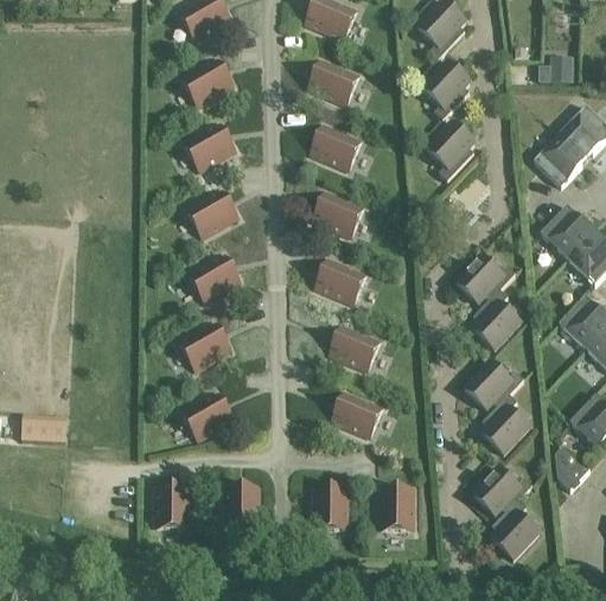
[(230,19),(219,0),(198,0),(178,12),(195,39),(230,19)]
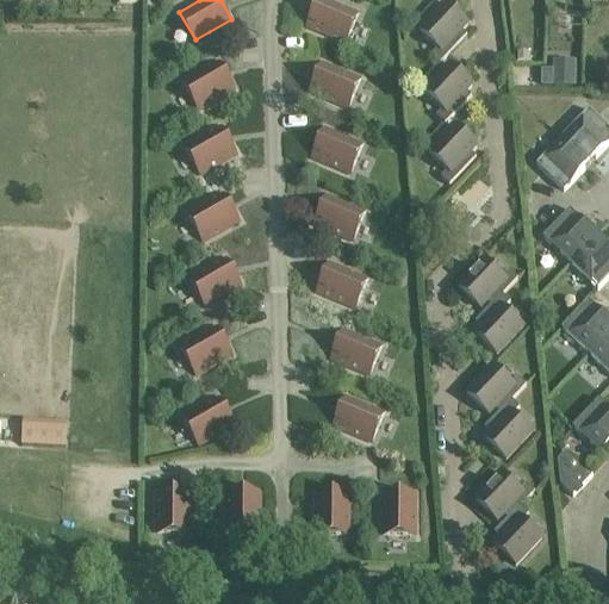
[(315,0),(308,18),(306,23),(346,38),(358,8),(337,0),(315,0)]
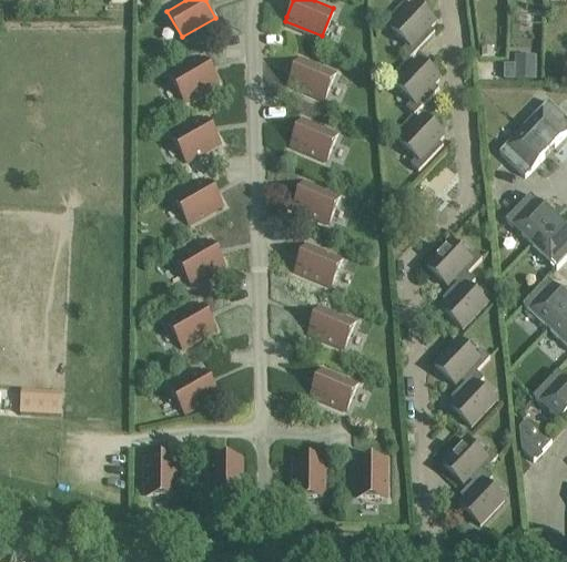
[(401,47),(408,54),(433,29),(428,24),(434,18),(414,0),(412,0),(388,24),(406,41),(401,47)]
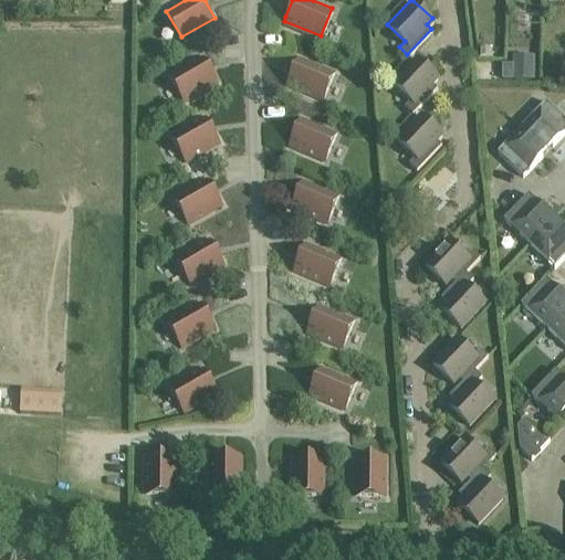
[(480,44),(480,54),(492,54),(492,45),(480,44)]
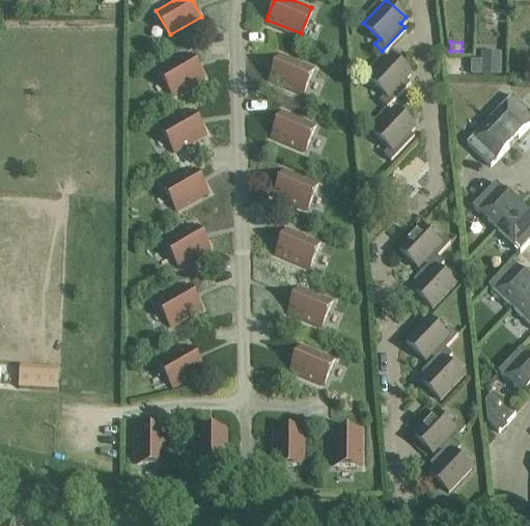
[(203,74),(192,53),(190,49),(158,67),(172,92),(203,74)]
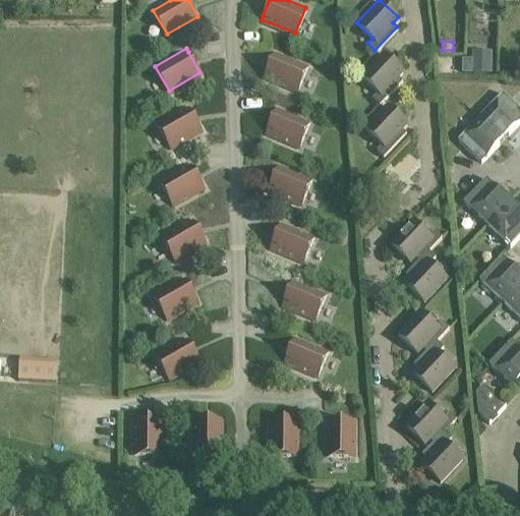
[(470,56),(471,56),(471,69),(492,70),(492,48),(471,48),(470,56)]
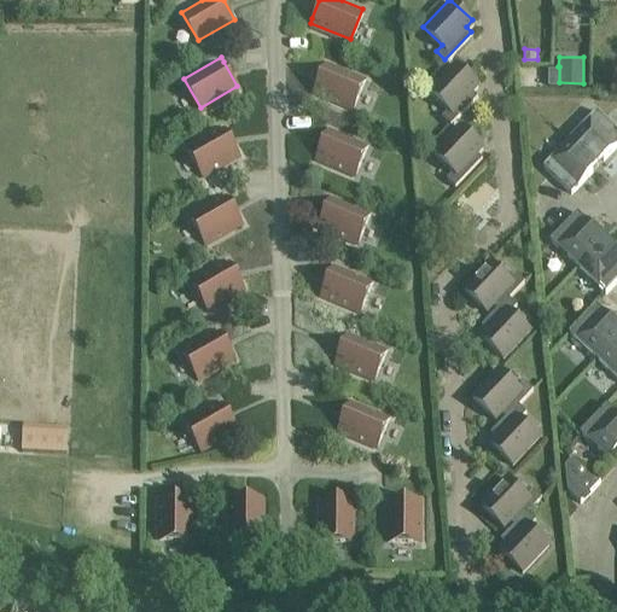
[(365,75),(348,68),(325,58),(313,88),(351,105),(365,75)]
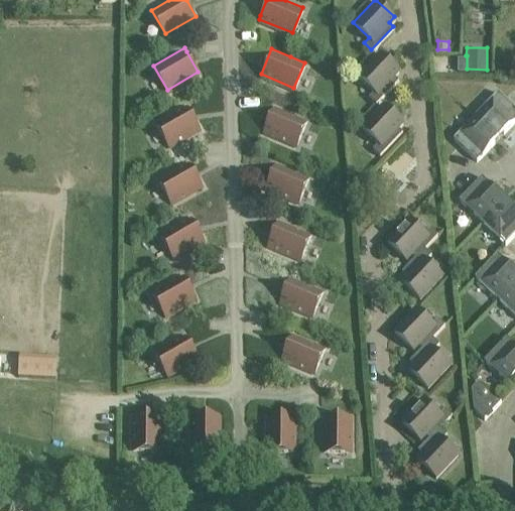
[(373,89),(368,95),(376,102),(398,78),(393,74),(398,69),(380,50),(357,75),(373,89)]
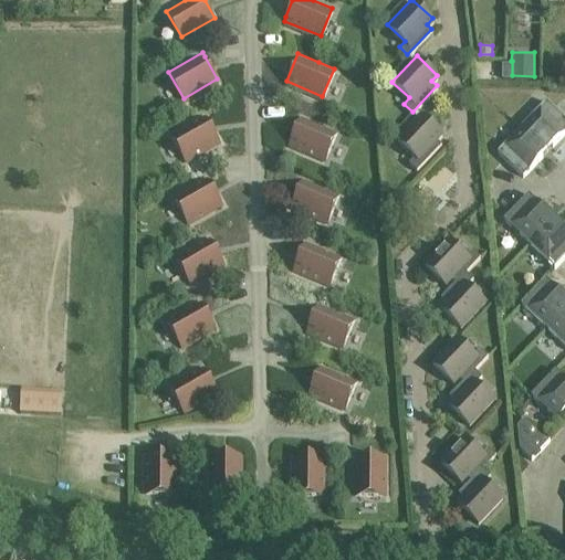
[(501,75),(512,75),(512,61),(511,61),(501,60),(501,75)]
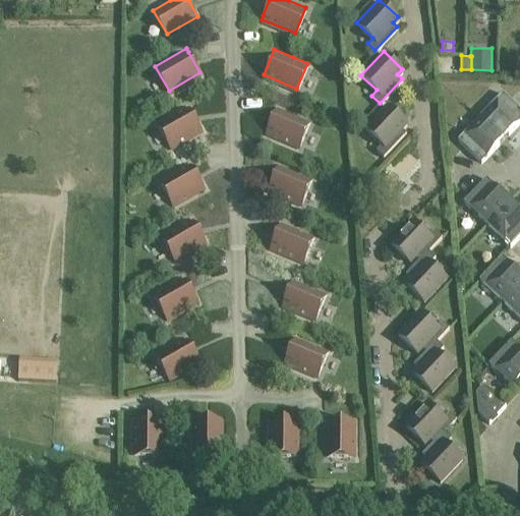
[(519,118),(519,107),(508,97),(502,92),(479,114),(498,131),(501,128),(505,128),(508,131),(519,118)]
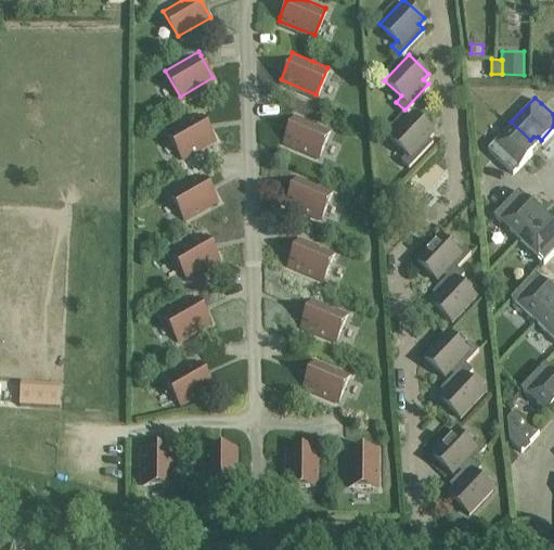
[(409,165),(415,158),(433,139),(427,136),(433,129),(413,110),(388,136),(406,151),(400,157),(409,165)]
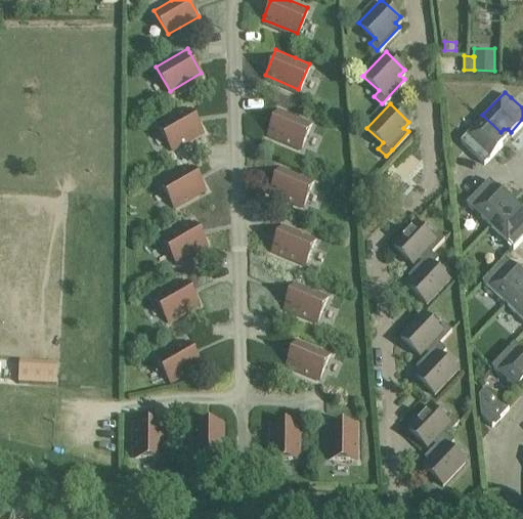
[(203,129),(191,109),(188,104),(157,122),(171,146),(203,129)]
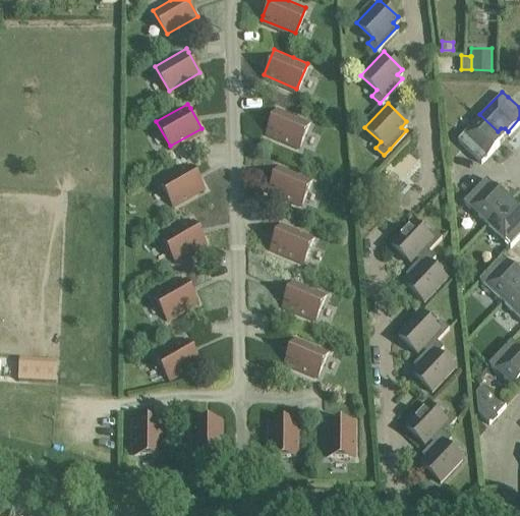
[(309,119),(295,113),(276,105),(266,130),(298,145),(309,119)]
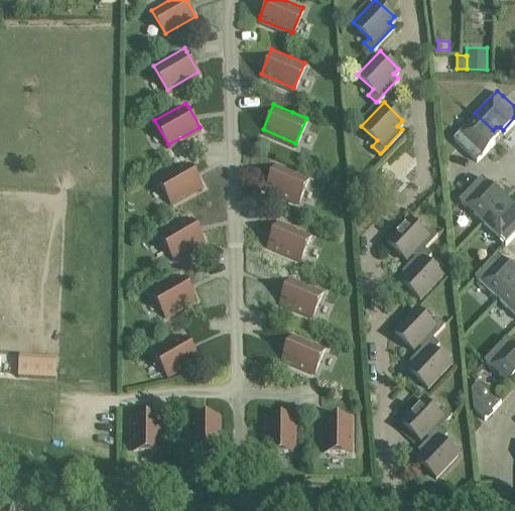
[(491,133),(493,130),(475,113),(452,135),(477,158),(494,140),(491,133)]
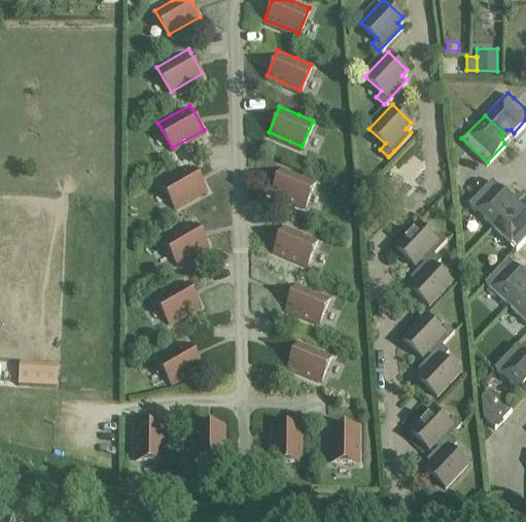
[(206,187),(195,167),(191,163),(161,181),(174,205),(206,187)]
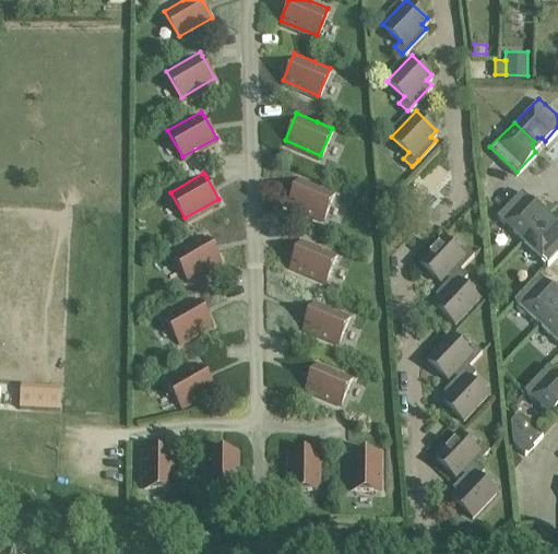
[(334,189),(319,183),(298,174),(287,202),(323,217),(334,189)]
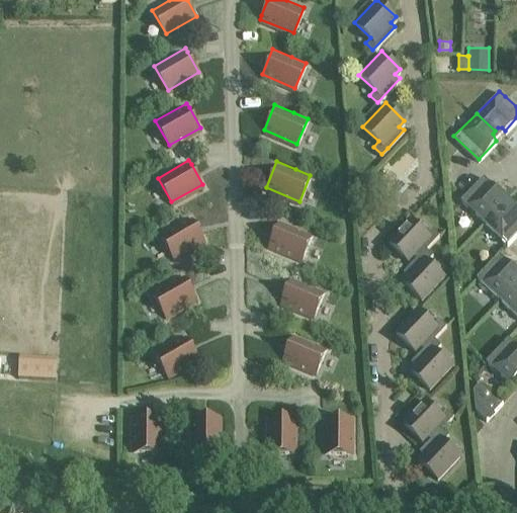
[(483,220),(501,201),(499,199),(498,195),(501,192),(483,174),(459,197),(483,220)]
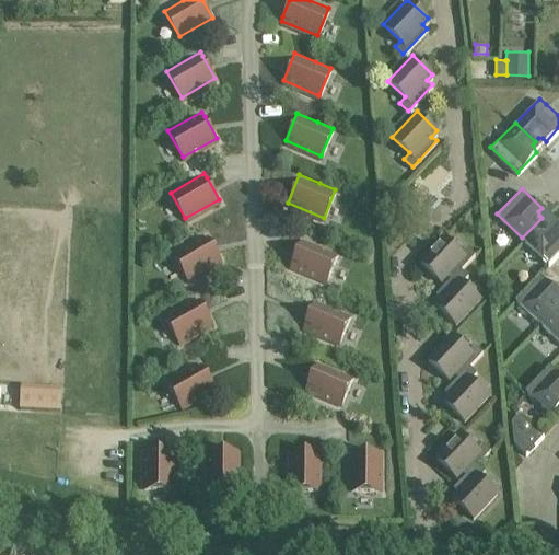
[(548,263),(558,251),(558,223),(552,218),(545,221),(542,218),(522,238),(548,263)]
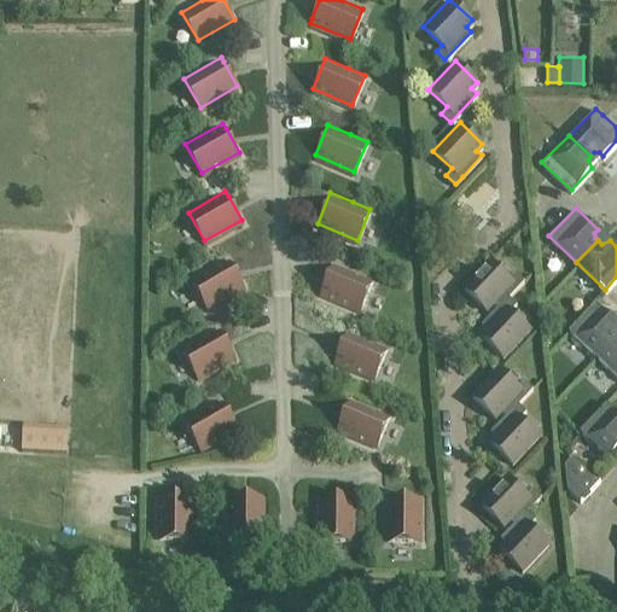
[(244,285),(231,261),(228,256),(191,278),(208,307),(244,285)]
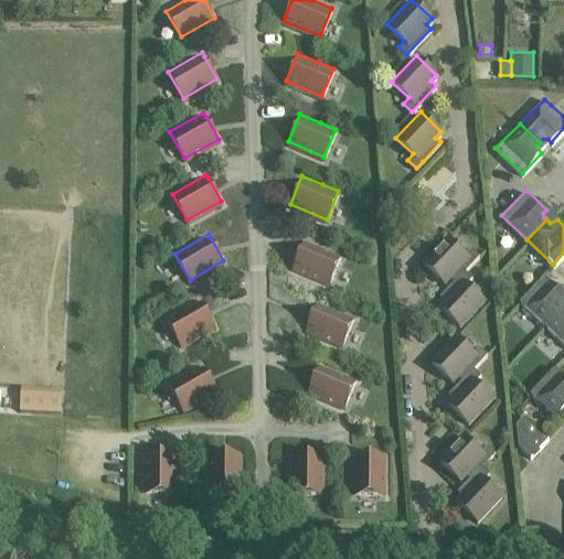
[(465,253),(464,251),(447,236),(423,261),(444,281),(448,278),(451,281),(465,269),(479,254),(470,246),(465,253)]
